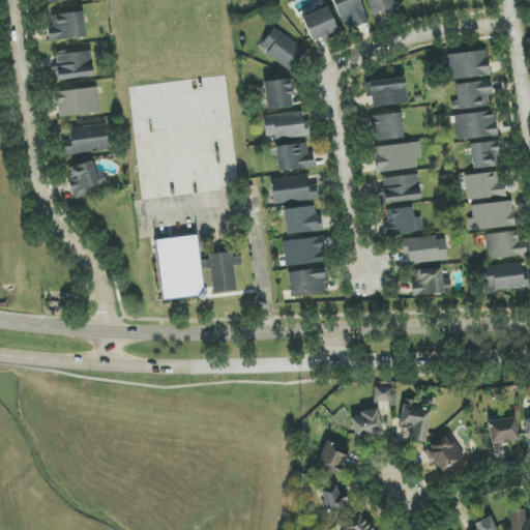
[(369,22),(359,0),(332,0),(345,31),(369,22)]
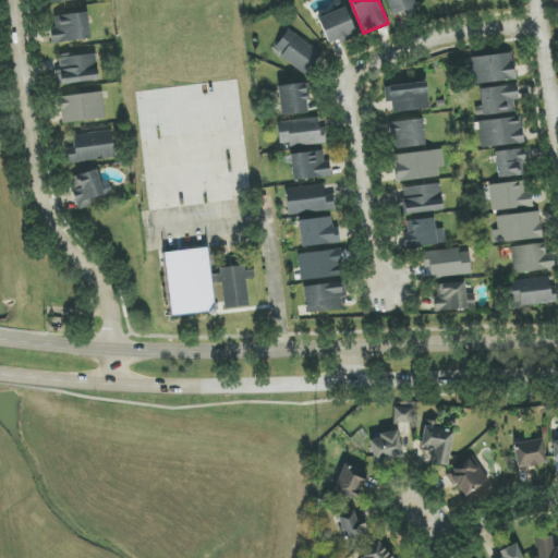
[(386,0),(392,16),(403,12),(405,16),(419,11),(413,0),(386,0)]
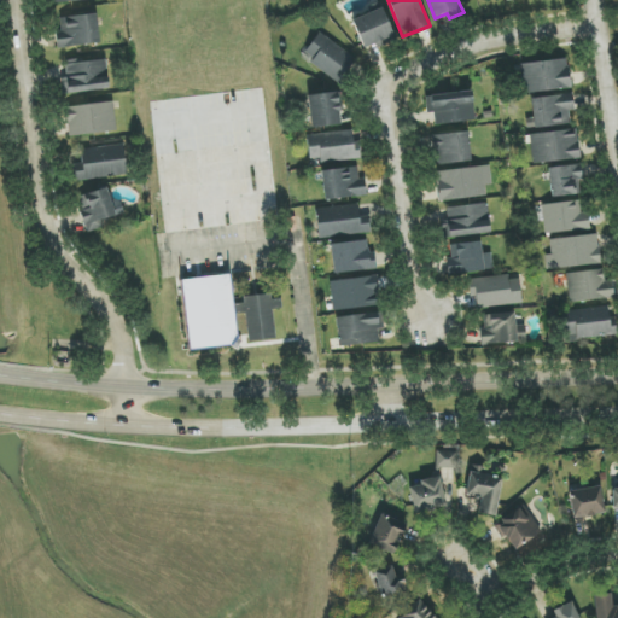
[(394,39),(383,9),(353,21),(363,51),(394,39)]
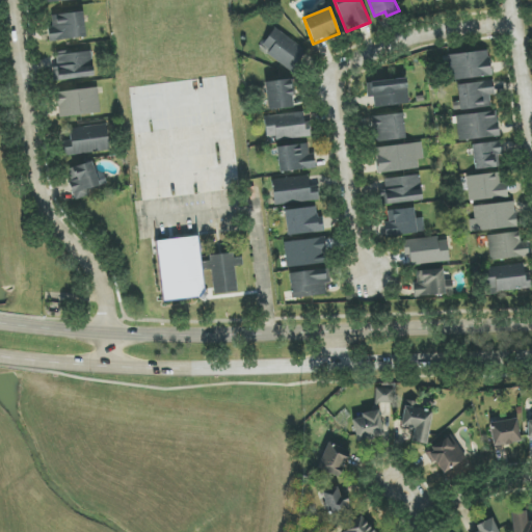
[(85,38),(83,12),(48,16),(50,42),(85,38)]
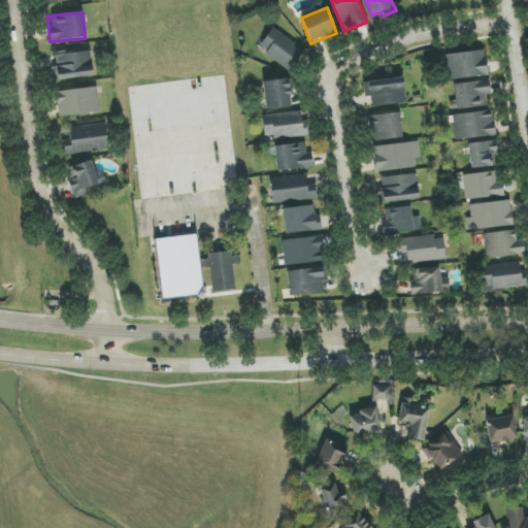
[(268,50),(264,56),(292,71),(305,48),(270,29),(261,46),(268,50)]
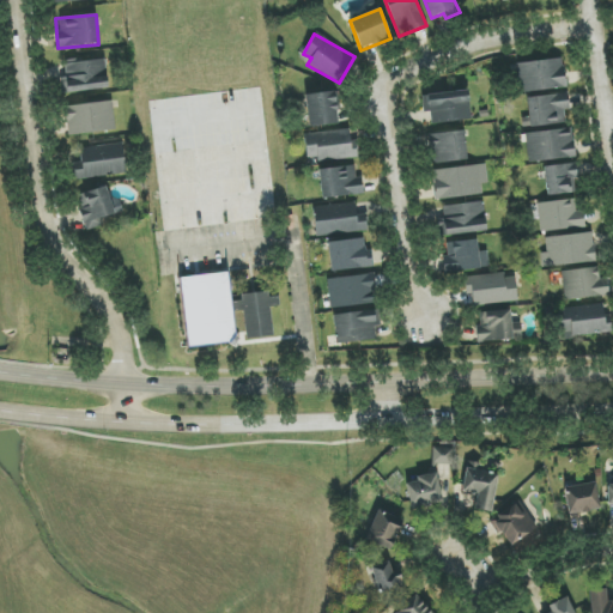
[(104,58),(64,62),(67,93),(108,89),(104,58)]
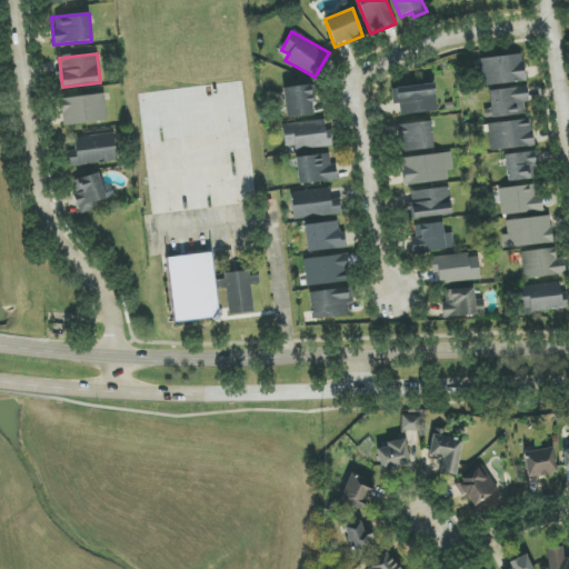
[(525,82),(522,55),(481,58),(483,86),(525,82)]
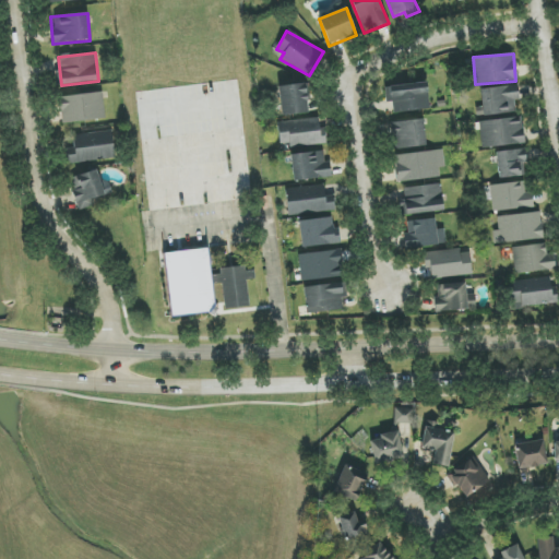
[(430,109),(427,82),(384,88),(387,103),(392,103),(394,114),(430,109)]
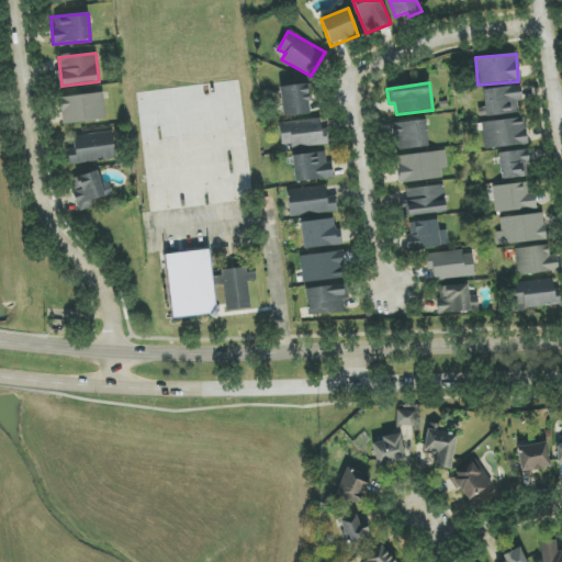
[(306,83),(279,88),(283,117),(311,113),(306,83)]
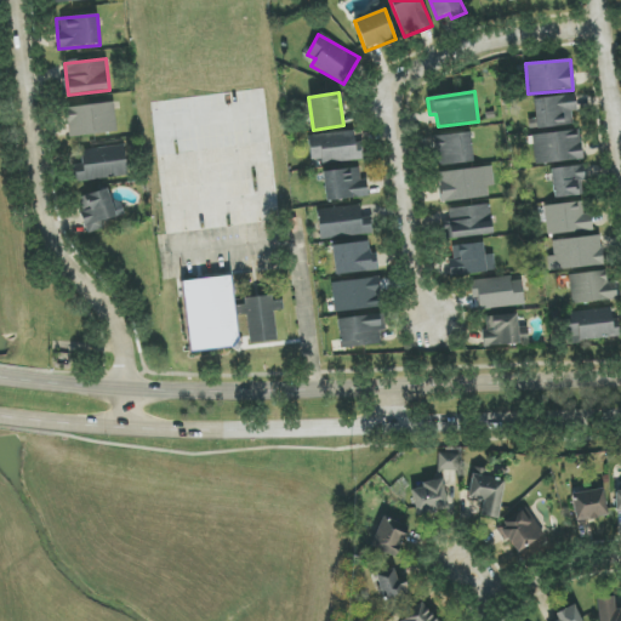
[(574,124),(571,112),(577,112),(575,93),(533,100),(537,130),(574,124)]
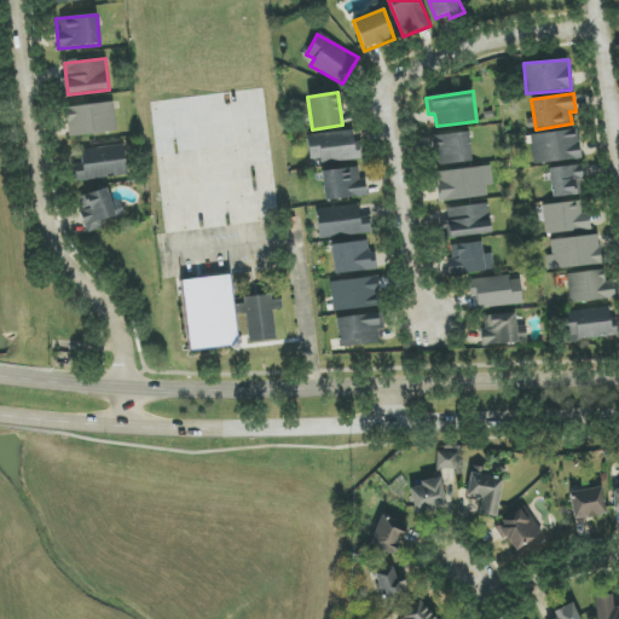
[(68,137),(116,132),(114,103),(65,106),(68,137)]
